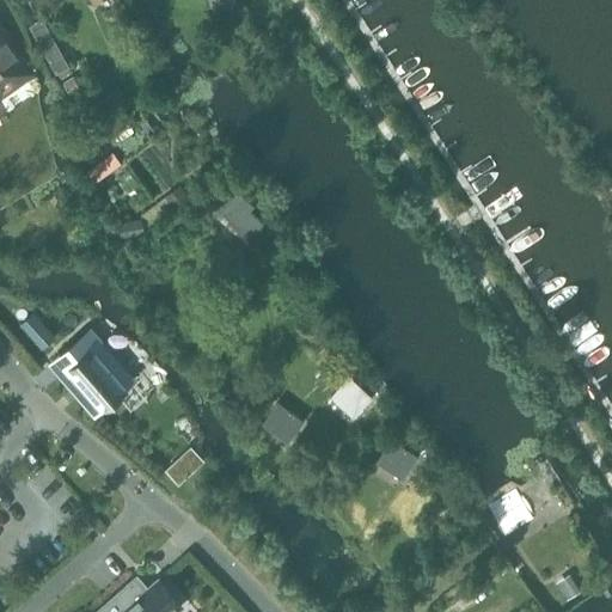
[(43,16),(29,24),(57,74),(71,66),(43,16)]
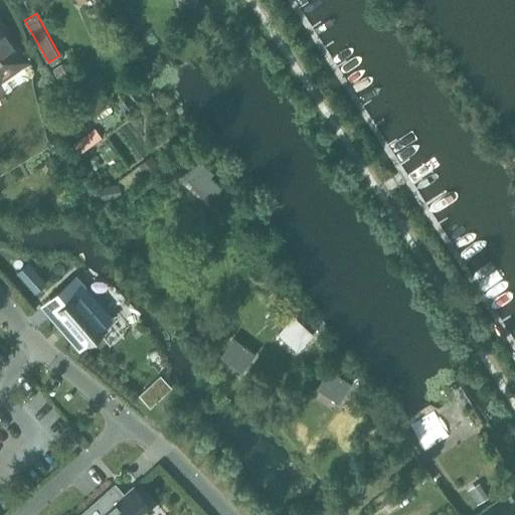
[(0,78),(25,60),(0,25),(0,78)]
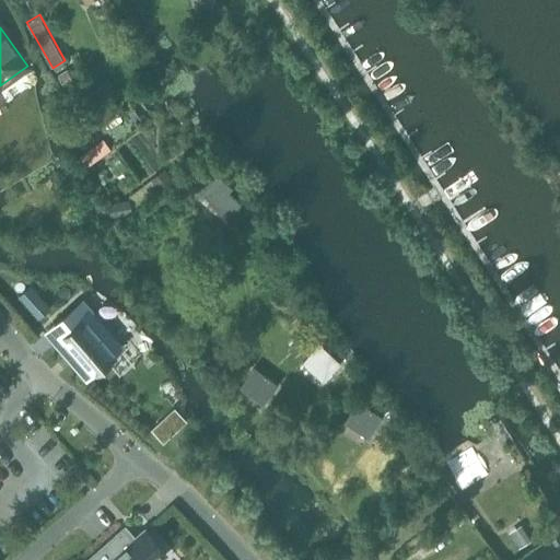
[(559,128),(545,140),(559,160),(559,128)]
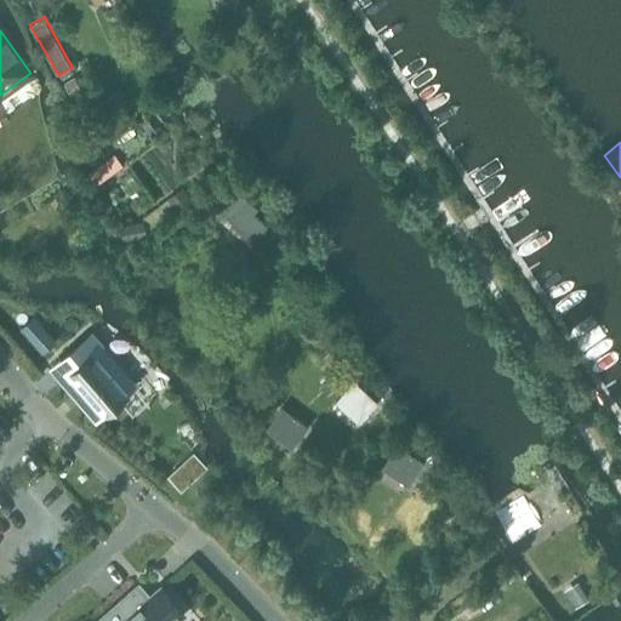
[(183,191),(169,200),(181,217),(194,206),(183,191)]
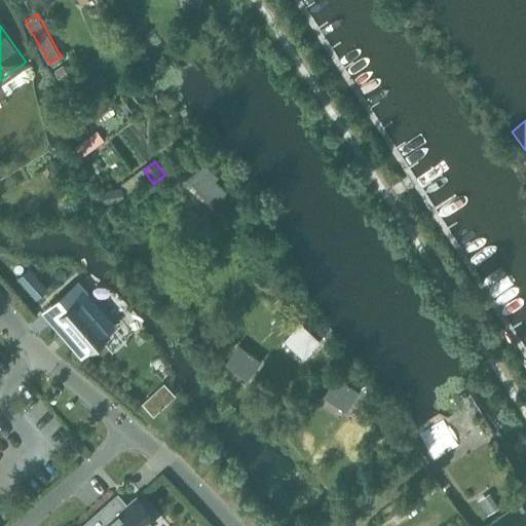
[(233,191),(214,182),(203,197),(220,212),(228,202),(233,191)]
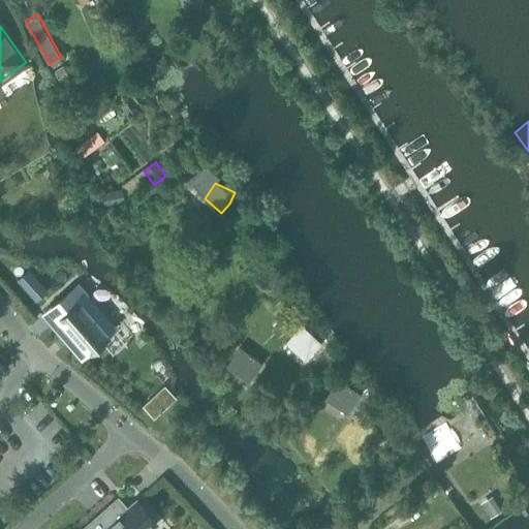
[(125,203),(122,190),(101,194),(104,207),(125,203)]
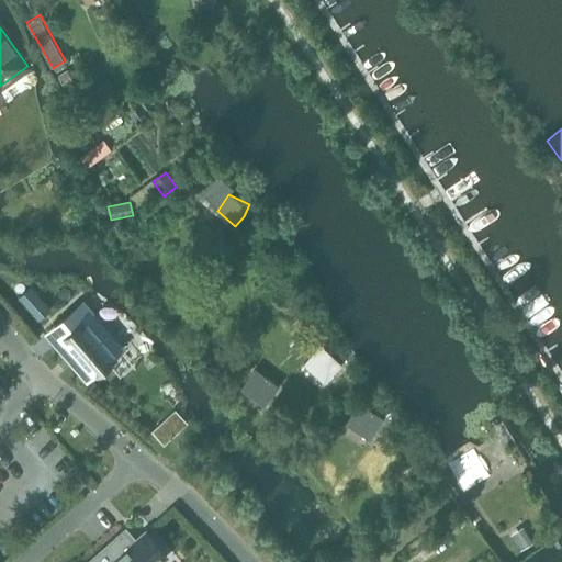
[(25,307),(37,296),(29,287),(18,298),(25,307)]
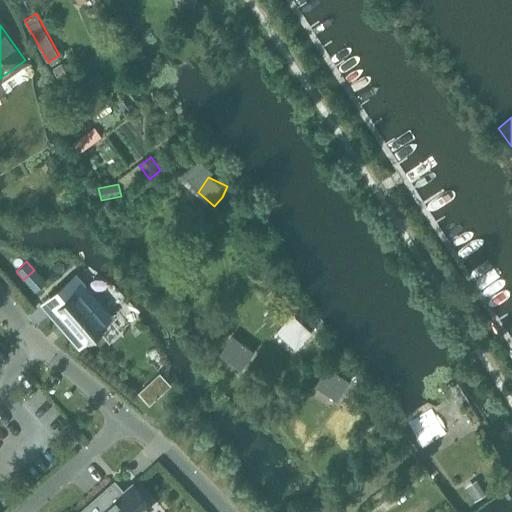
[(58,308),(52,313),(62,325),(67,320),(85,341),(112,317),(75,275),(56,292),(65,302),(58,308)]
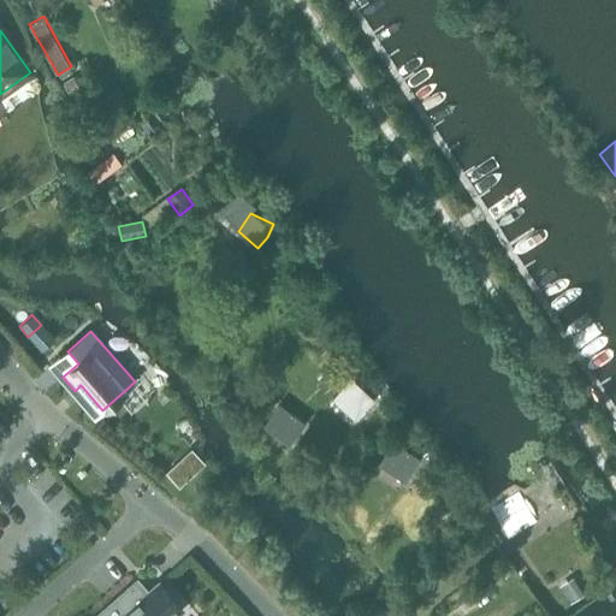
[(353,378),(333,398),(355,420),(375,400),(353,378)]
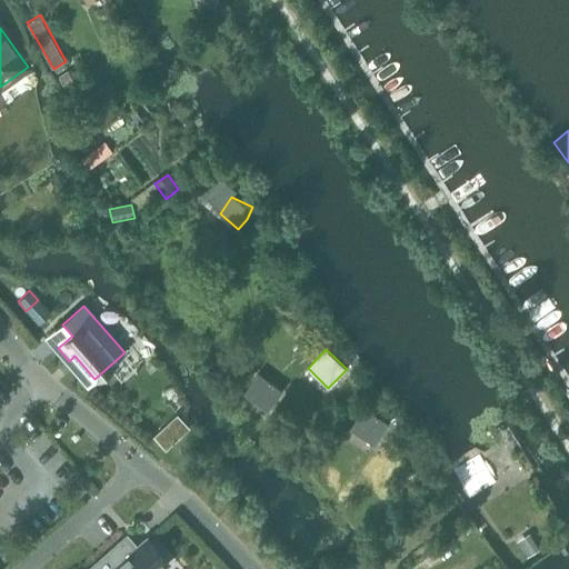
[(259,372),(243,392),(267,411),(283,390),(259,372)]
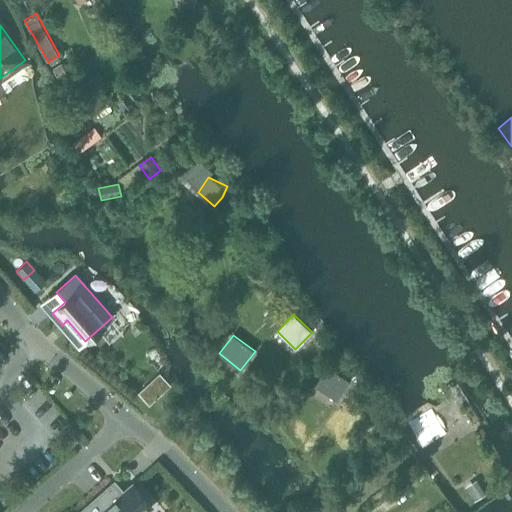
[(327,366),(315,385),(338,400),(350,380),(327,366)]
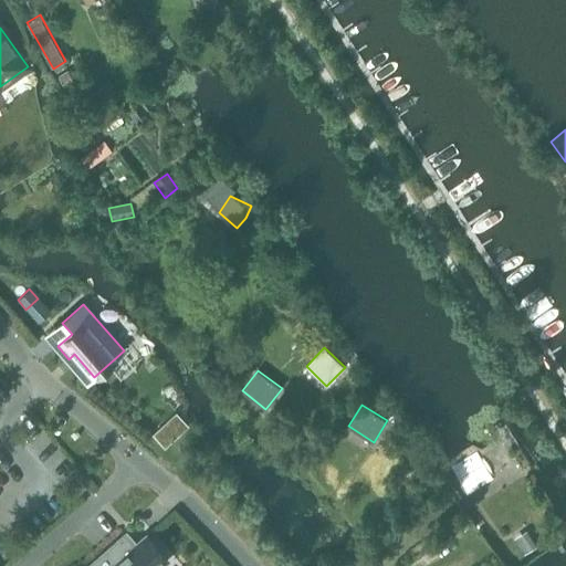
[(160,565),(168,559),(147,535),(135,545),(125,533),(92,562),(87,565),(160,565)]
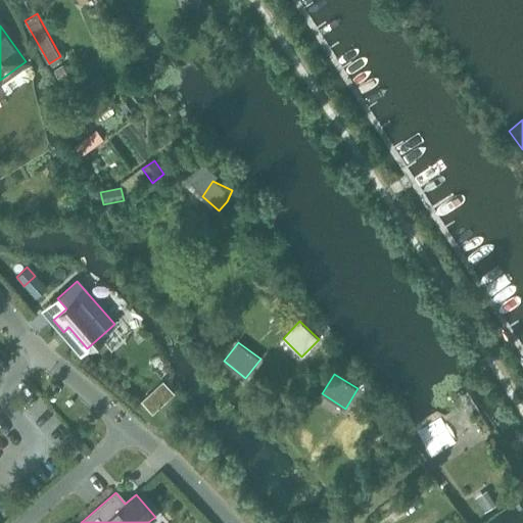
[(489,495),(477,503),(483,512),(494,504),(489,495)]
